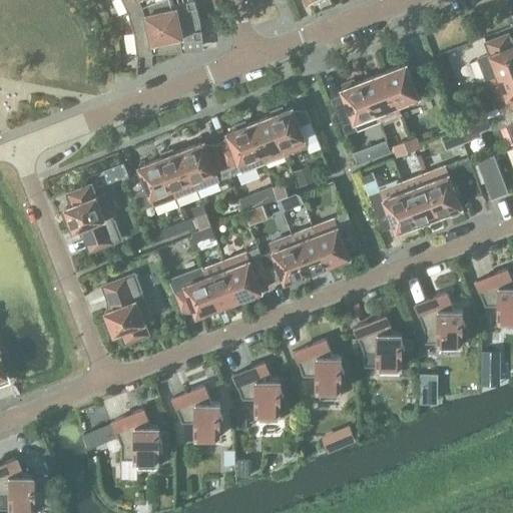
[(122,0),(128,12),(160,0),(122,0)]
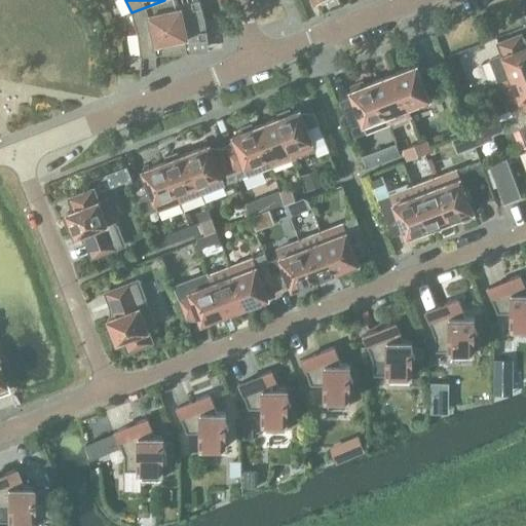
[(164,0),(132,12),(138,34),(204,20),(201,8),(202,8),(199,0),(198,0),(191,2),(178,6),(176,0),(164,0)]
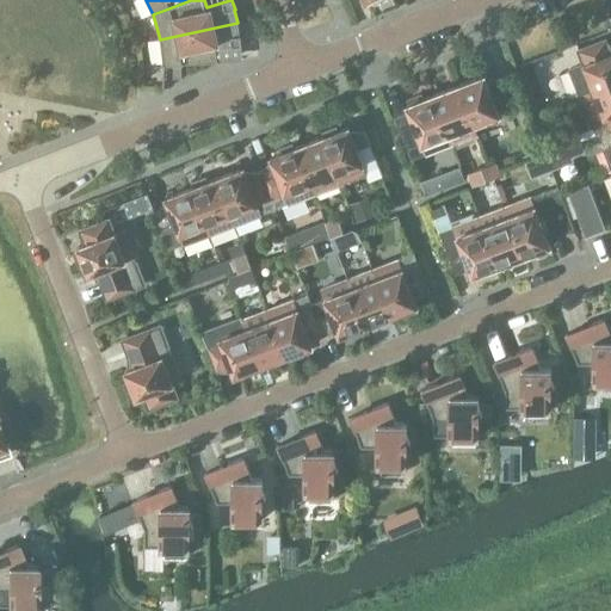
[(238,23),(160,39),(164,65),(164,92),(165,92),(165,79),(183,79),(183,78),(181,78),(181,65),(218,62),(218,61),(217,61),(216,49),(232,47),(232,48),(242,47),(241,37),(240,37),(238,23)]
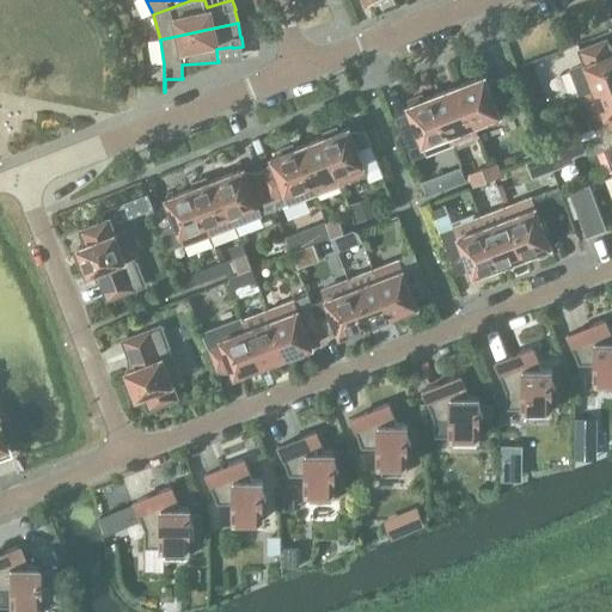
[(585,95),(585,96),(611,84),(611,53),(607,41),(579,51),(594,91),(585,95)]
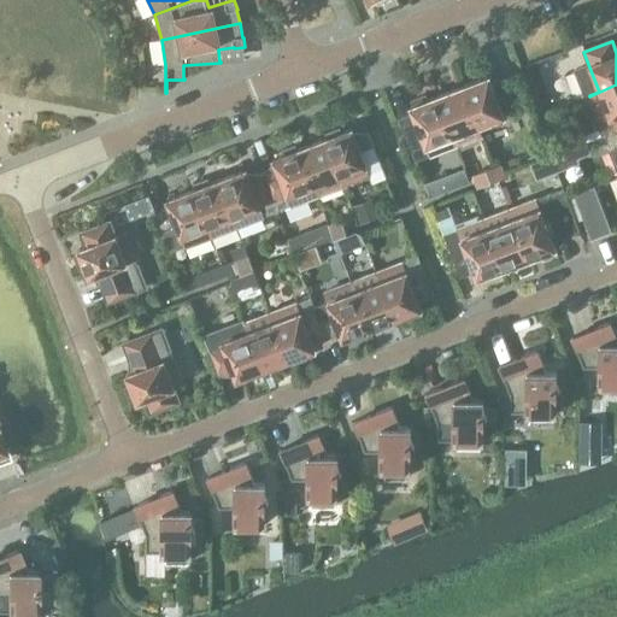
[(489,77),(463,87),(479,127),(505,117),(498,99),(512,94),(506,80),(493,86),(489,77)]
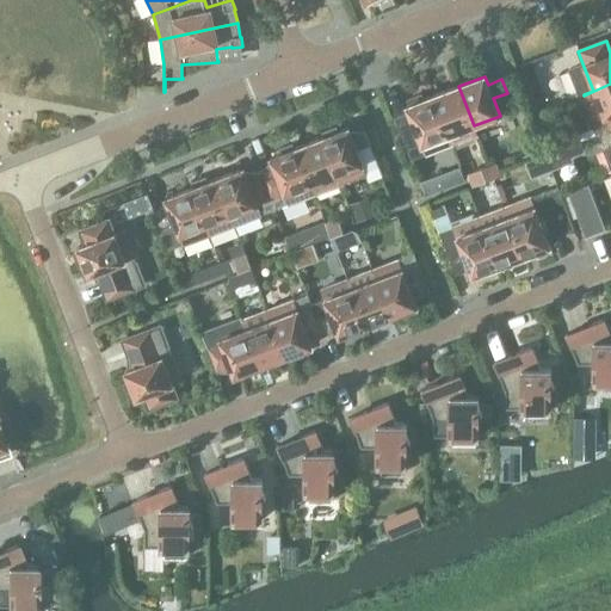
[(610,84),(584,96),(599,135),(610,130),(610,84)]
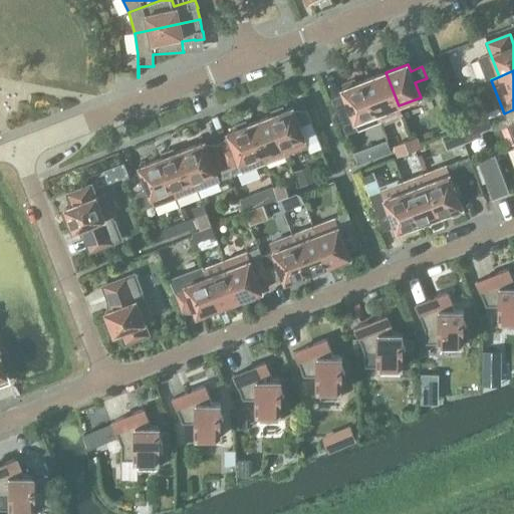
[(386,72),(364,80),(380,121),(377,113),(399,105),(386,72)]
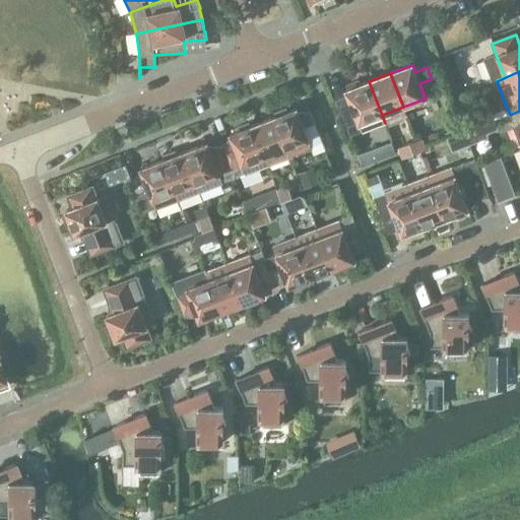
[(385,123),(369,81),(361,85),(359,81),(348,85),(349,89),(346,90),(348,98),(337,102),(350,136),(385,123)]
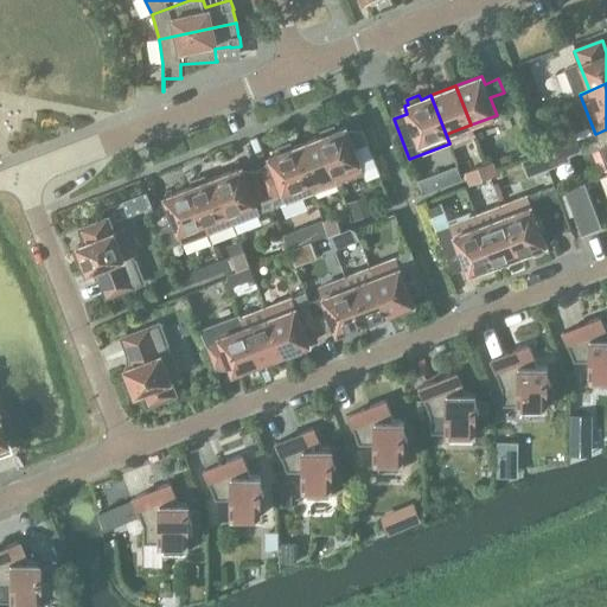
[(323,136),(321,138),(339,184),(364,174),(355,151),(369,145),(363,132),(350,136),(346,128),(336,132),(333,128),(321,133),(323,136)]
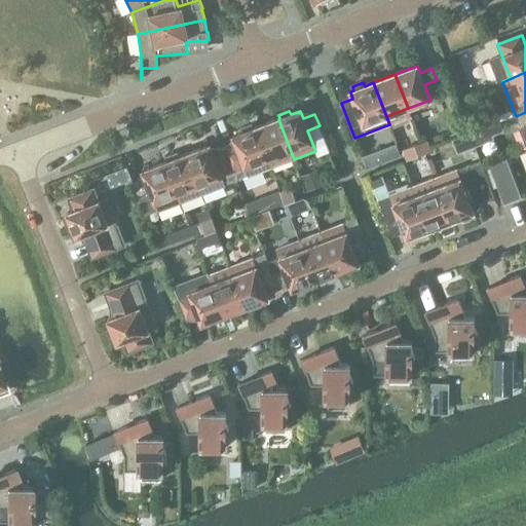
[(525,112),(516,116),(525,142),(525,112)]
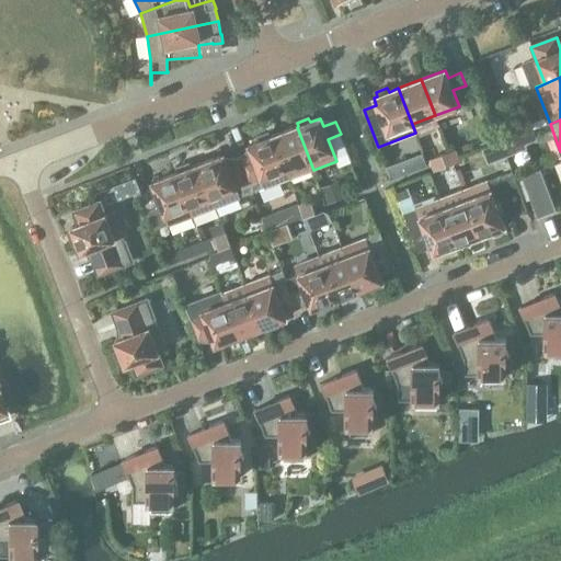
[(297,127),(274,136),(287,170),(286,170),(289,179),(313,170),(297,127)]
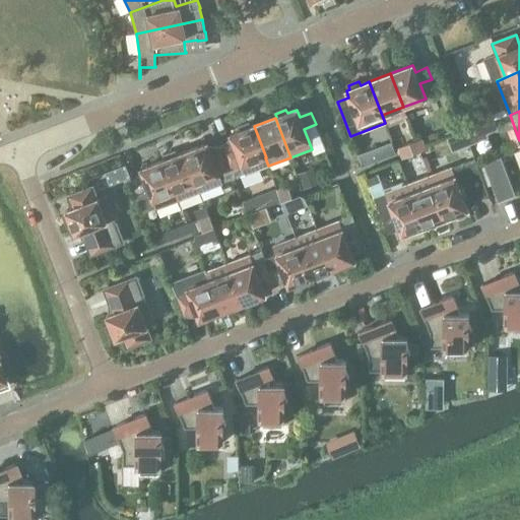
[(233,142),(222,146),(235,179),(268,166),(265,157),(266,157),(254,126),(250,128),(249,124),(238,128),(240,132),(231,135),(233,142)]
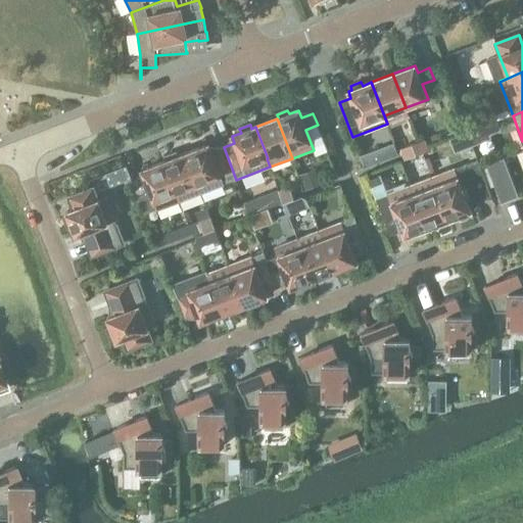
[(472,131),(467,133),(472,145),(489,138),(488,134),(485,127),(475,131),(472,132),(472,131)]
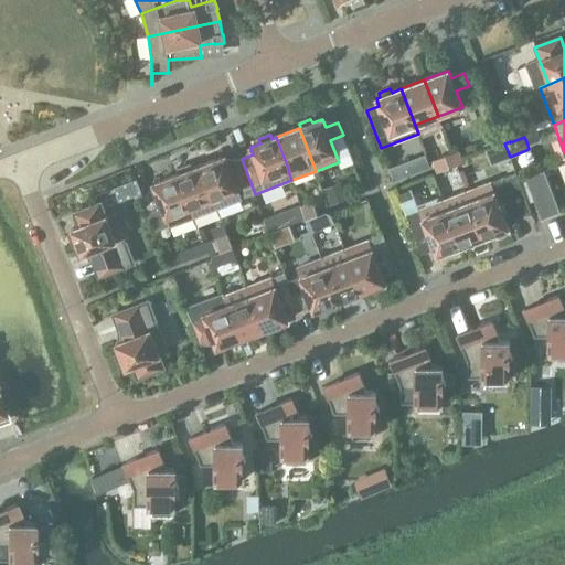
[(458,151),(446,156),(450,168),(462,162),(458,151)]
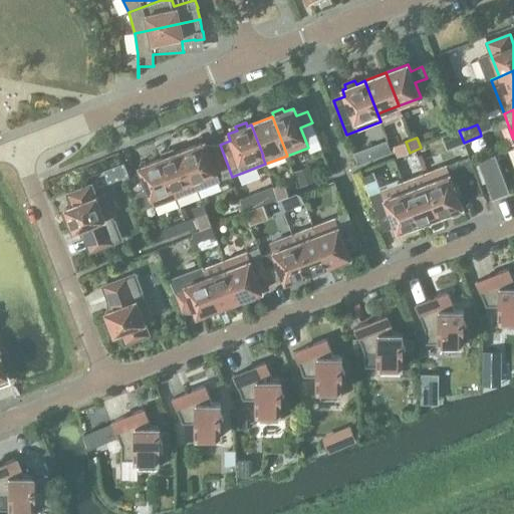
[(410,153),(406,142),(395,147),(399,157),(410,153)]
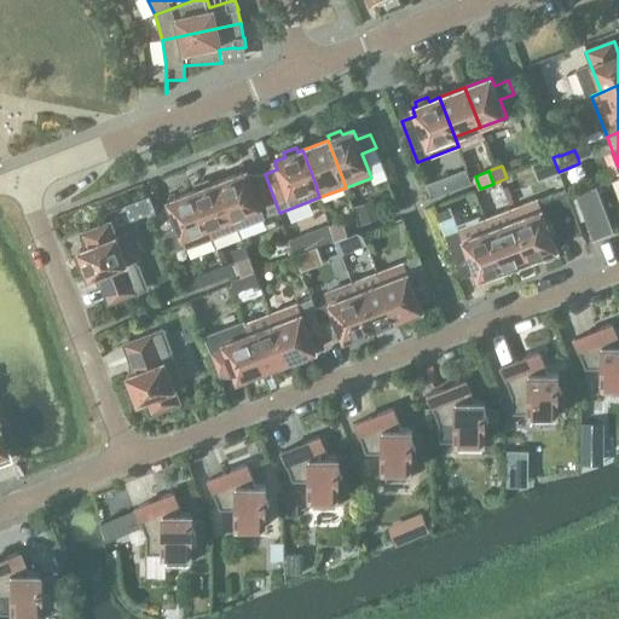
[(247,172),(221,181),(239,227),(279,213),(265,174),(249,180),(247,172)]
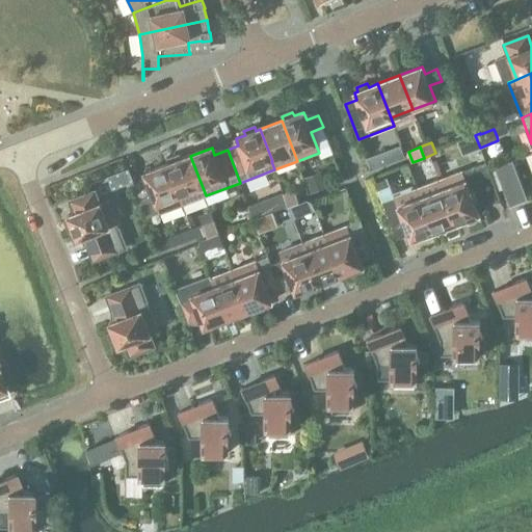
[(383,153),(366,159),(371,171),(388,165),(383,153)]
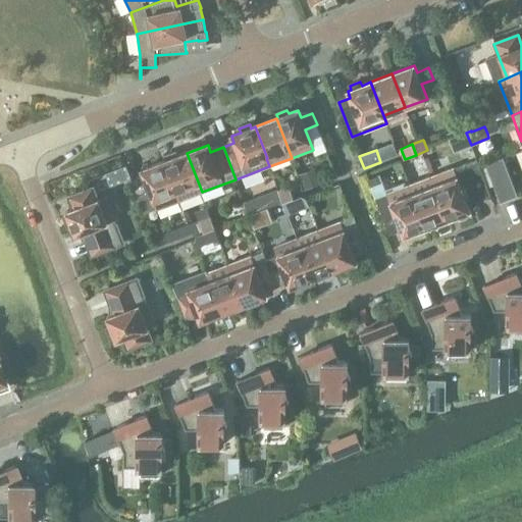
[(166,160),(164,161),(179,200),(202,192),(187,153),(176,156),(175,153),(165,157),(166,160)]
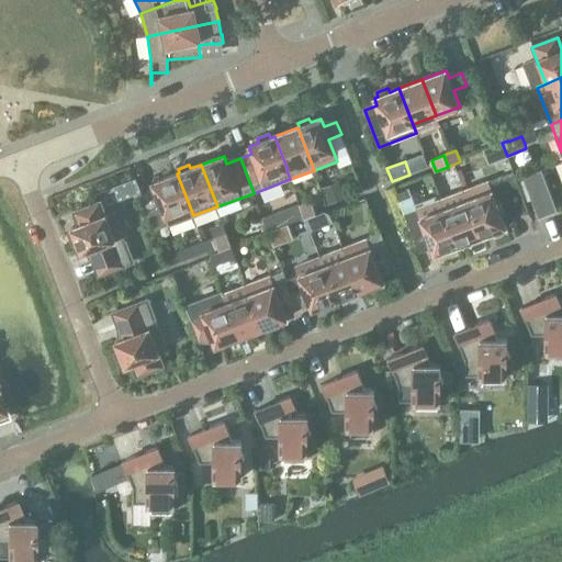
[(502,177),(464,191),(482,236),(506,226),(503,218),(516,214),(527,210),(520,192),(513,172),(502,177)]
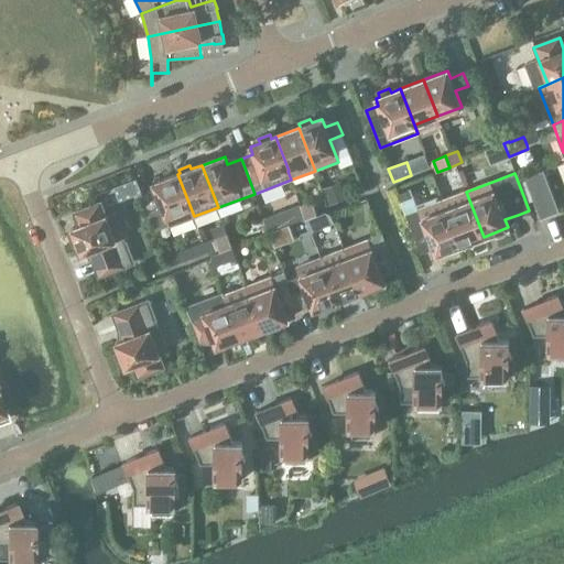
[(155,192),(143,196),(152,223),(155,231),(169,226),(194,216),(177,174),(153,184),(155,192)]
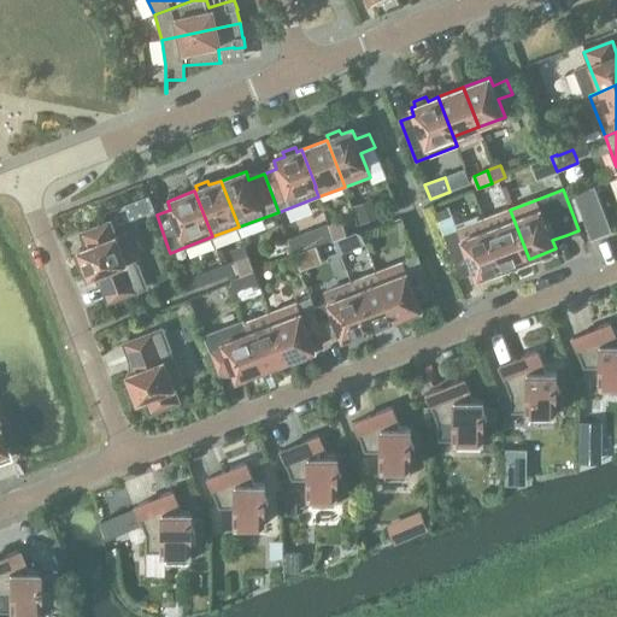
[(353,207),(360,225),(380,218),(372,200),(353,207)]
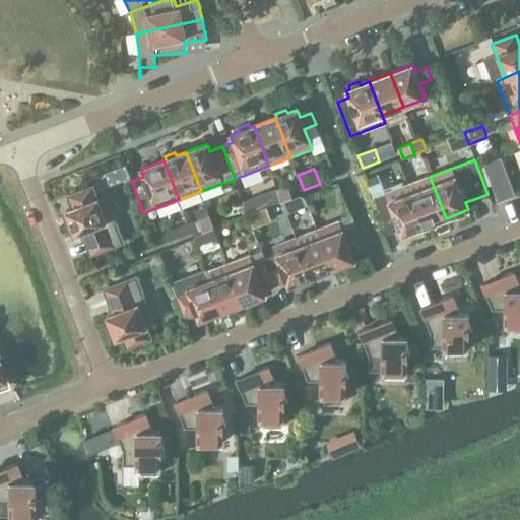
[(430,177),(408,185),(424,226),(446,218),(430,177)]
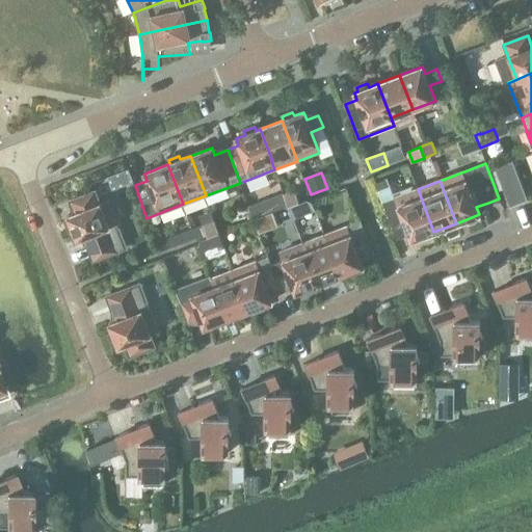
[(521,184),(503,191),(509,209),(528,202),(521,184)]
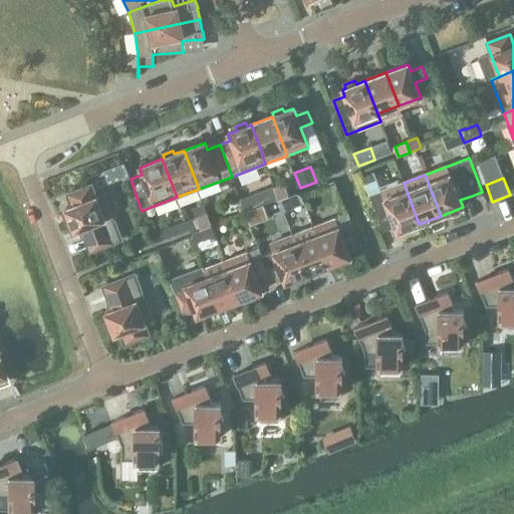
[(273,187),(278,200),(289,196),(284,183),(273,187)]
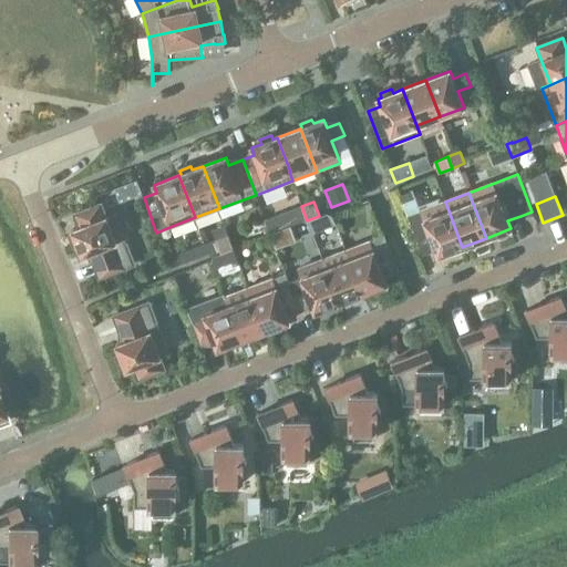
[(416,213),(408,216),(422,254),(435,249),(439,257),(462,247),(445,202),(421,212),(416,213)]
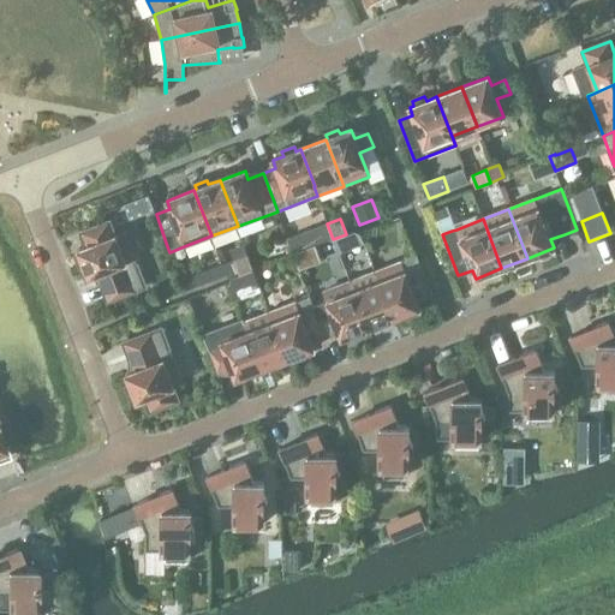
[(78,250),(79,254),(76,256),(81,268),(84,267),(89,278),(97,274),(108,302),(145,287),(125,232),(115,236),(111,222),(82,233),(87,246),(78,250)]
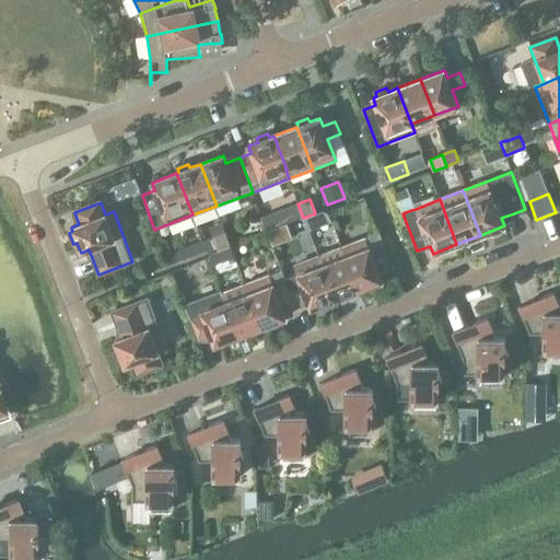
[(298,203),(261,218),(267,232),(288,224),(303,218),(298,203)]
